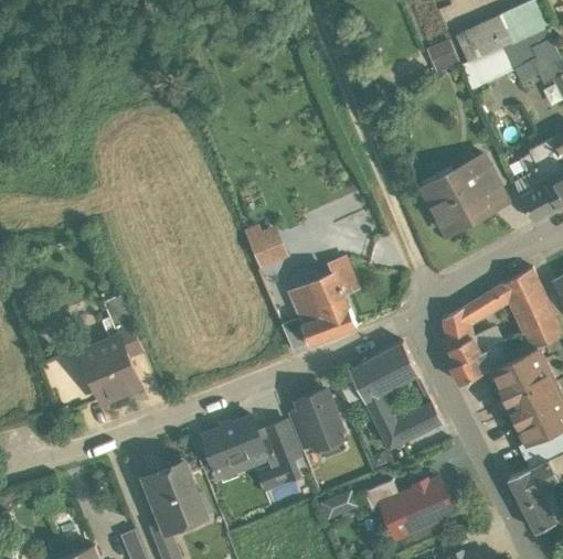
[(544,31),(530,1),(448,38),(463,67),(544,31)]
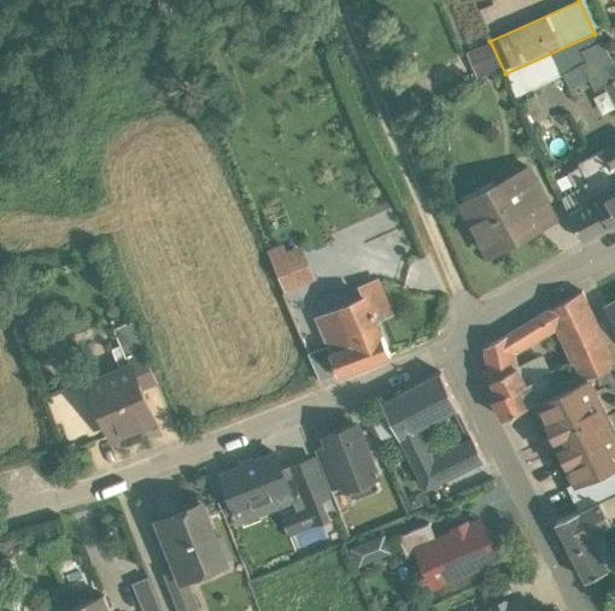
[(604,89),(614,82),(614,71),(599,42),(579,53),(585,64),(578,68),(592,95),(604,89)]
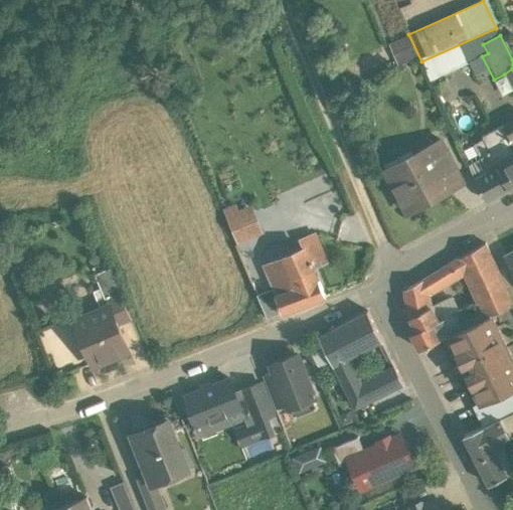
[(398,69),(417,61),(408,39),(388,47),(398,69)]
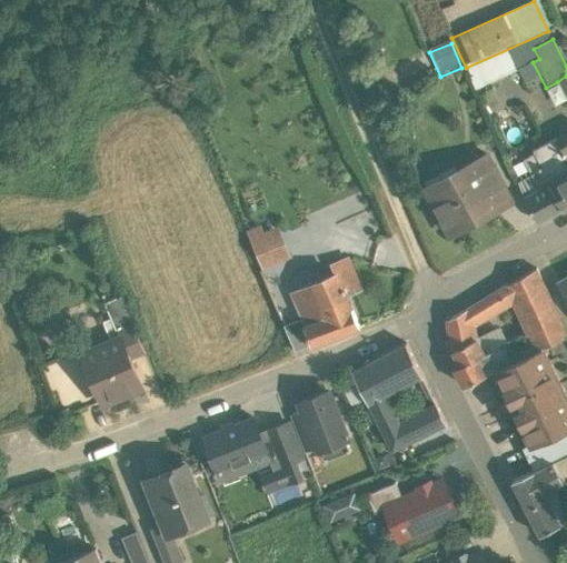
[(566,76),(557,82),(558,84),(566,101),(566,76)]
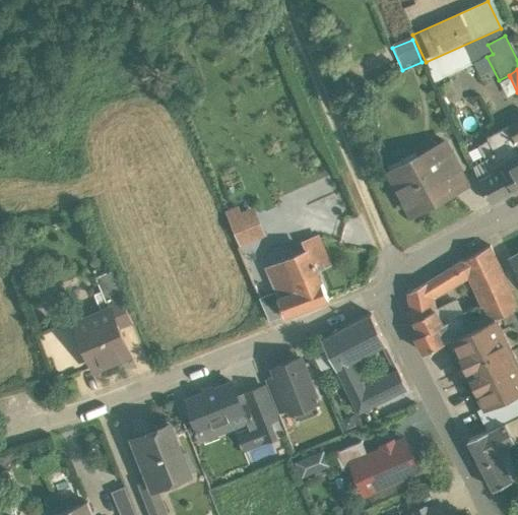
[(517,124),(508,130),(517,148),(517,150),(507,156),(512,167),(517,163),(517,124)]
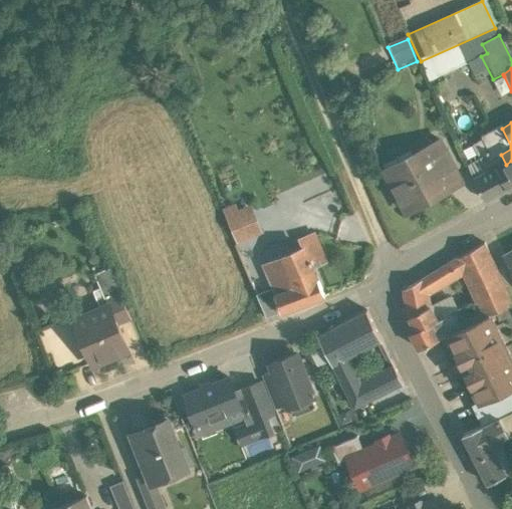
[(487,138),(480,141),(488,156),(494,153),(495,153),(487,138)]
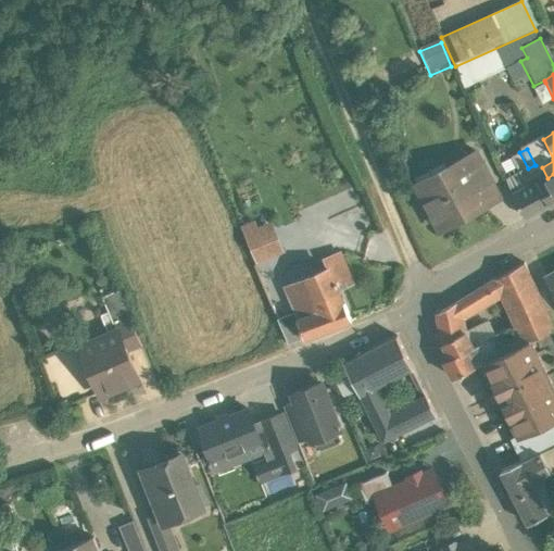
[(496,196),(474,153),(460,162),(473,187),(471,188),(480,204),(496,196)]
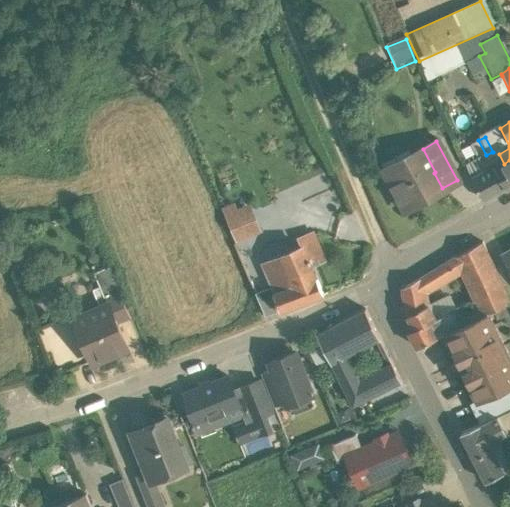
[(423,149),(382,171),(404,213),(428,200),(426,196),(442,188),(434,173),(435,172),(423,149)]
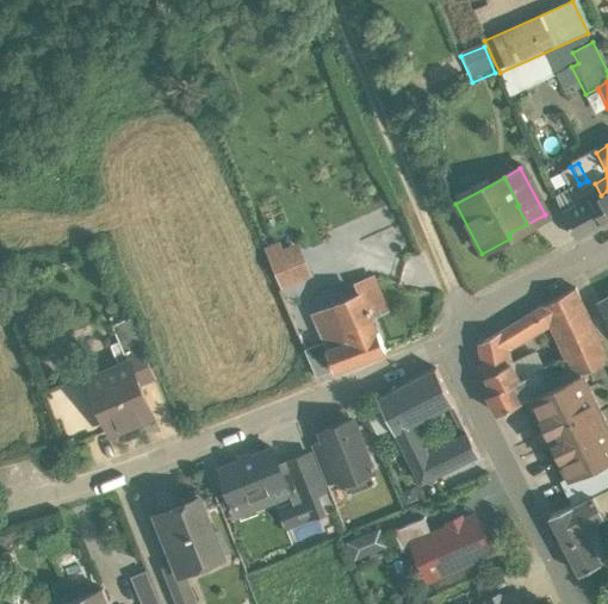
[(587,181),(579,185),(587,198),(594,194),(587,181)]
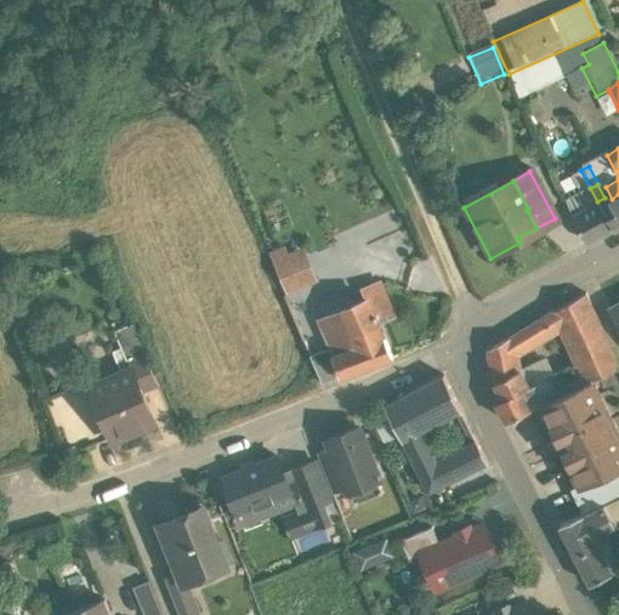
[(607,201),(601,205),(600,205),(572,218),(586,245),(618,226),(618,194),(612,199),(607,201)]
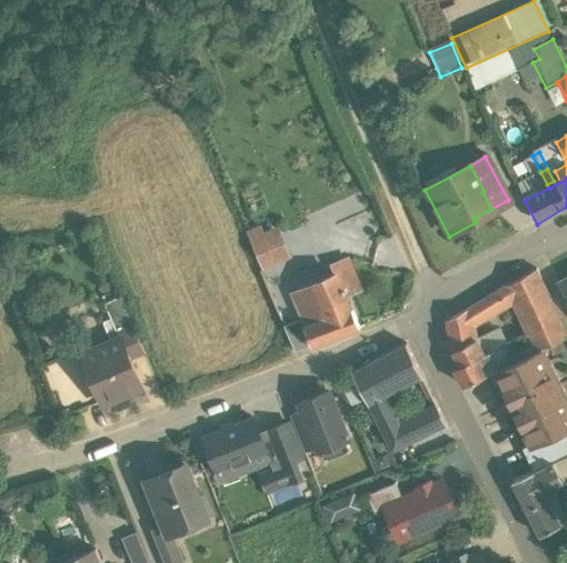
[(248,235),(261,270),(288,260),(277,231),(264,237),(261,230),(248,235)]
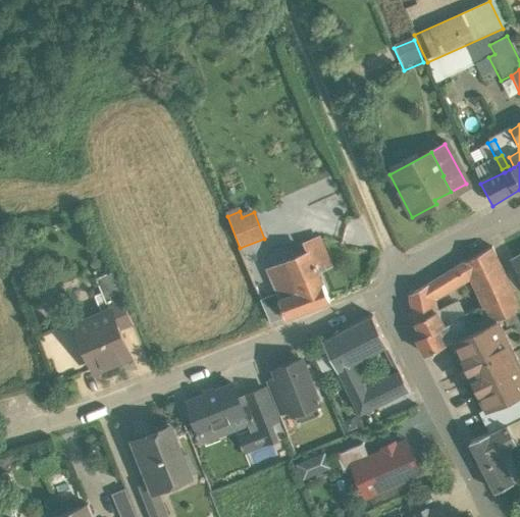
[(317,242),(305,247),(307,253),(313,266),(326,261),(317,242)]
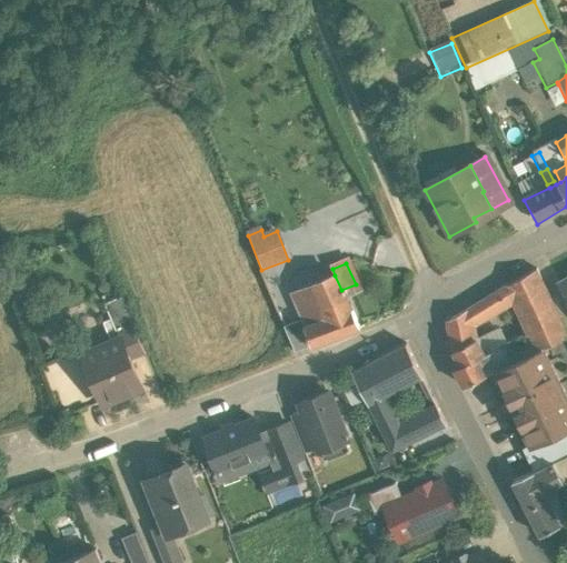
[(535,271),(504,289),(510,303),(543,287),(535,271)]
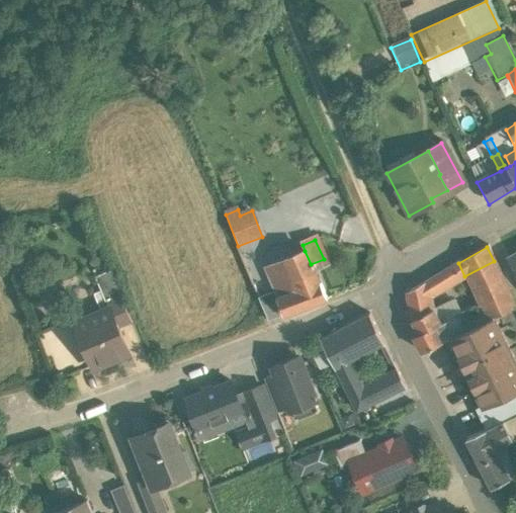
[(325,300),(311,264),(305,251),(262,268),(273,294),(282,317),(325,300)]
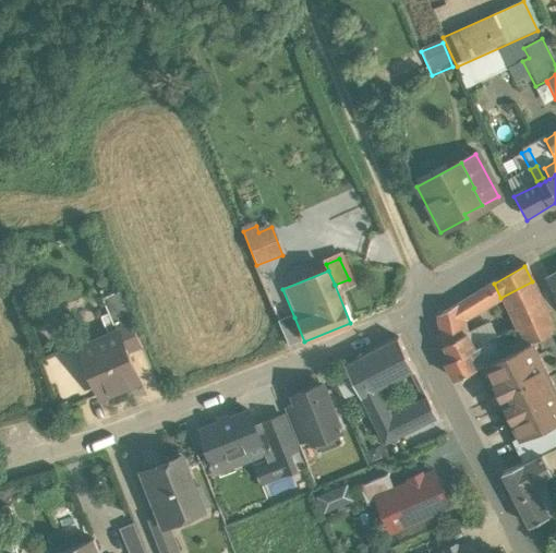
[(555,274),(545,280),(555,299),(555,274)]
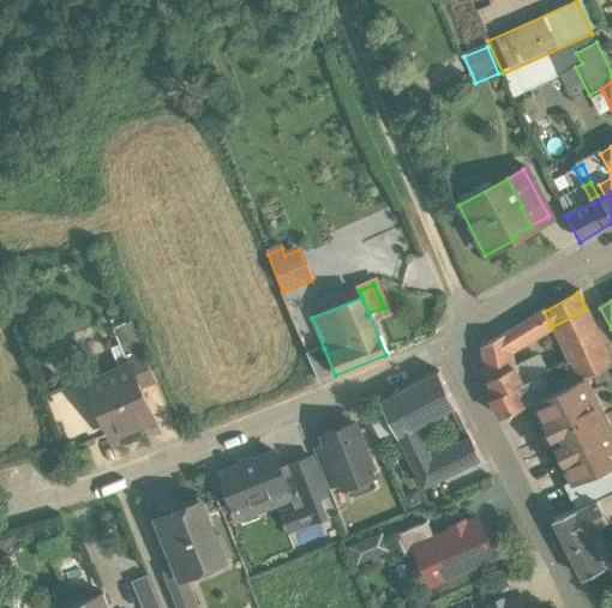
[(586,309),(551,327),(551,329),(568,361),(567,362),(576,381),(583,378),(611,365),(586,309)]
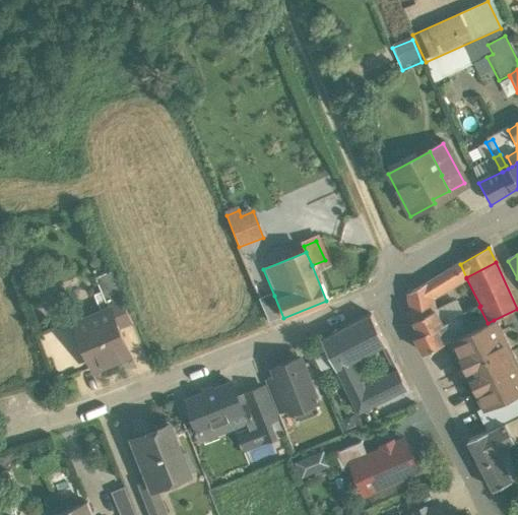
[(460,264),(423,285),(427,300),(466,278),(466,277),(460,264)]
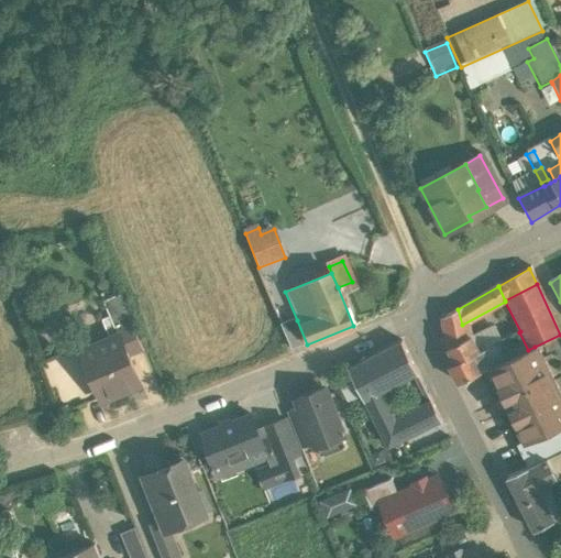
[(121,294),(105,302),(116,329),(133,323),(121,294)]
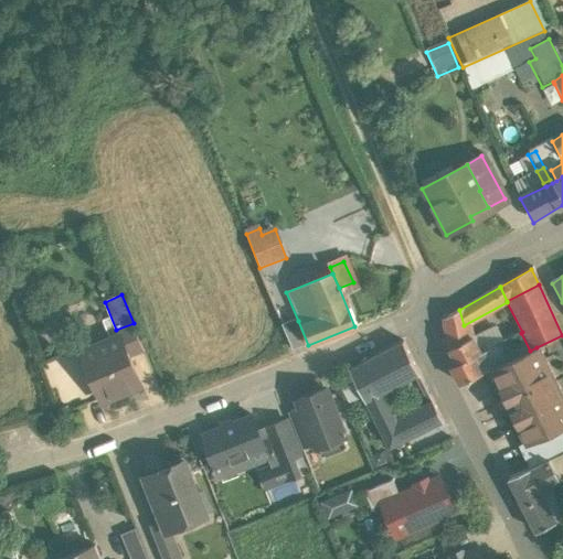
[(459,310),(444,319),(448,350),(468,340),(464,325),(459,310)]
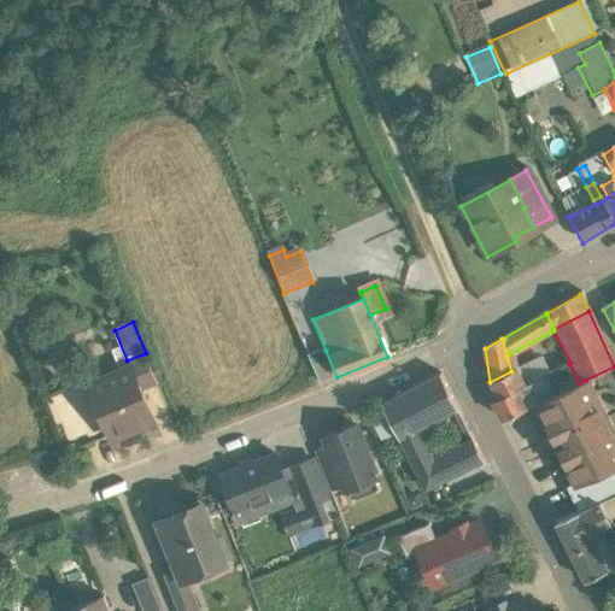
[(326,351),(308,358),(318,385),(337,377),(326,351)]
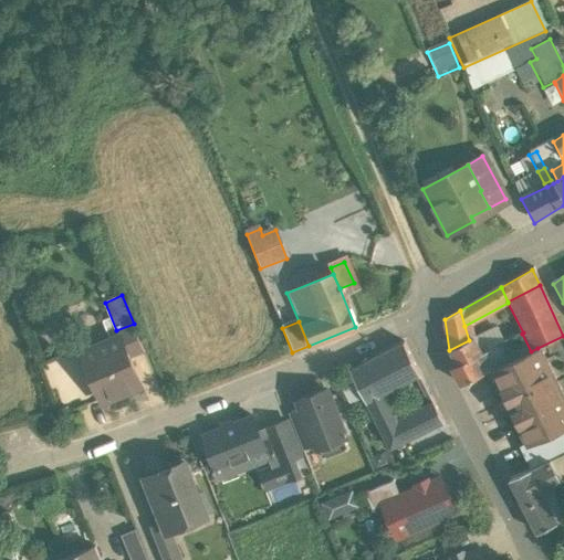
[(132,326),(115,333),(118,339),(119,338),(128,359),(143,354),(132,326)]
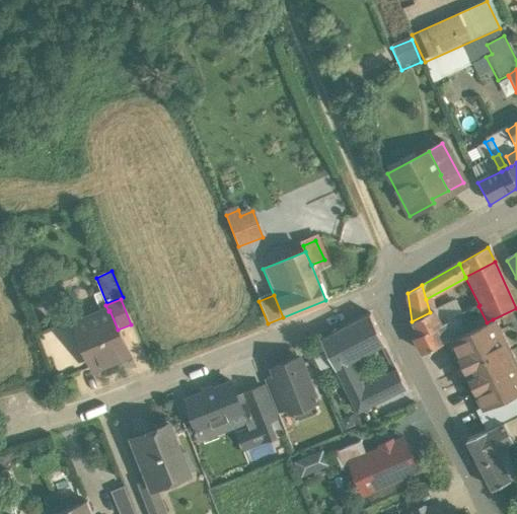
[(440,324),(433,310),(430,312),(412,321),(418,336),(414,338),(422,354),(451,340),(487,322),(478,306),(440,324)]
